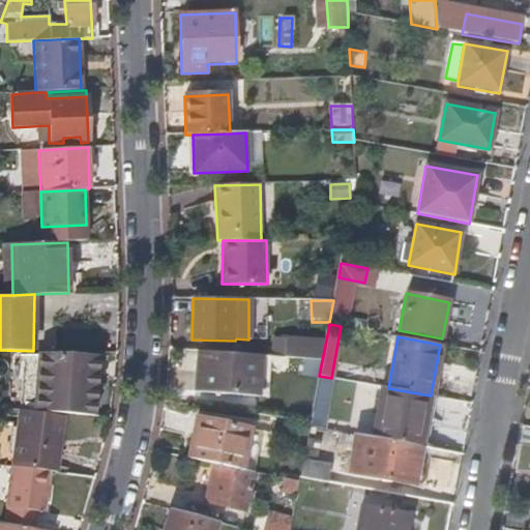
[(287,337),(273,337),(271,356),(286,358),(287,337)]
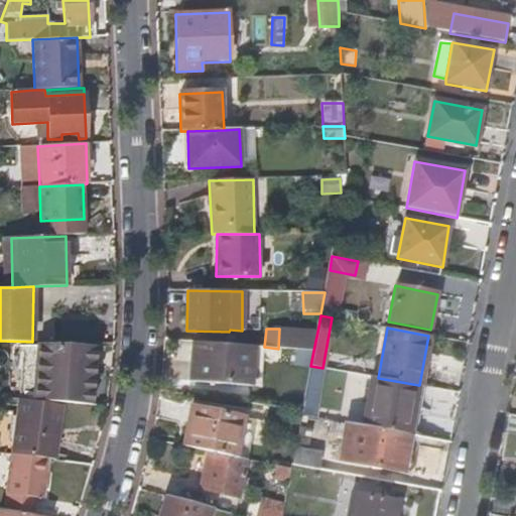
[(317,332),(279,329),(278,349),(313,351),(317,332)]
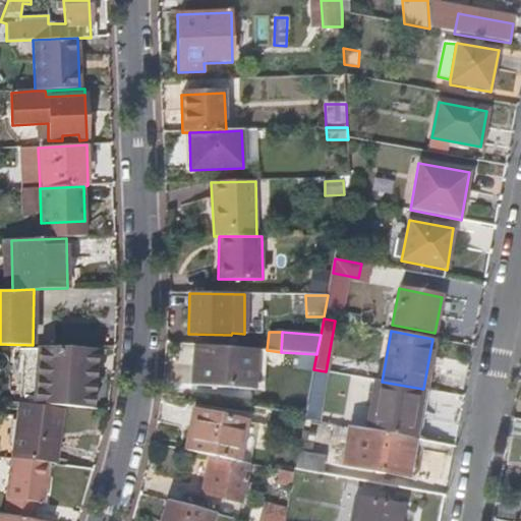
[(257,350),(194,345),(192,386),(254,390),(257,350)]
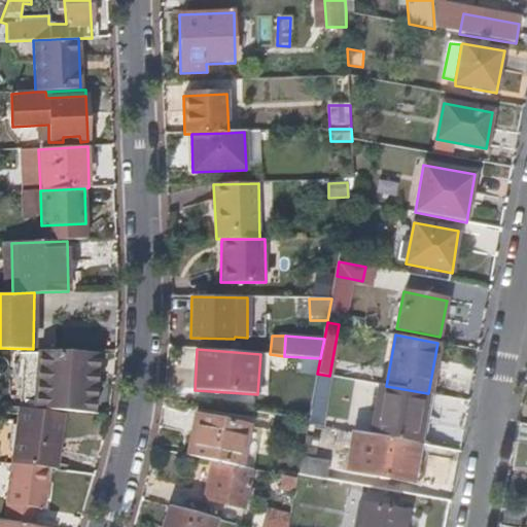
[(15,375),(22,376),(20,409),(92,414),(93,405),(96,405),(99,356),(71,354),(18,354),(15,375)]
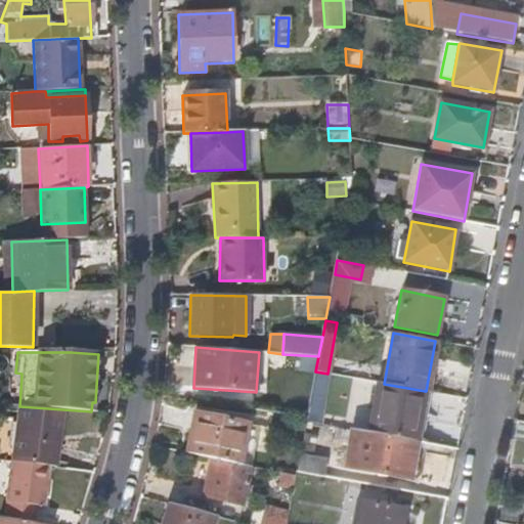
[(384,384),(379,383),(369,433),(417,441),(425,391),(384,384)]
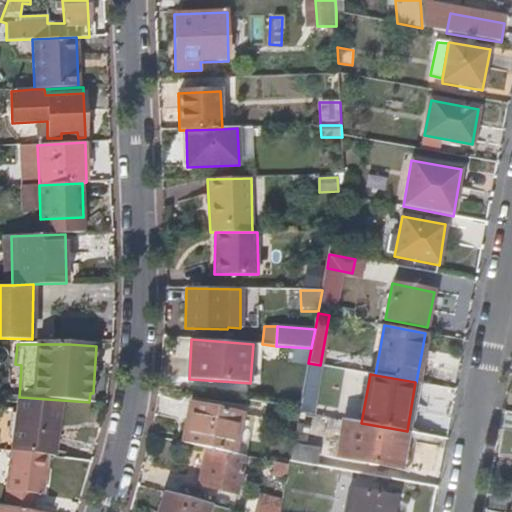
[(62,402),(16,397),(10,450),(48,455),(55,456),(62,402)]
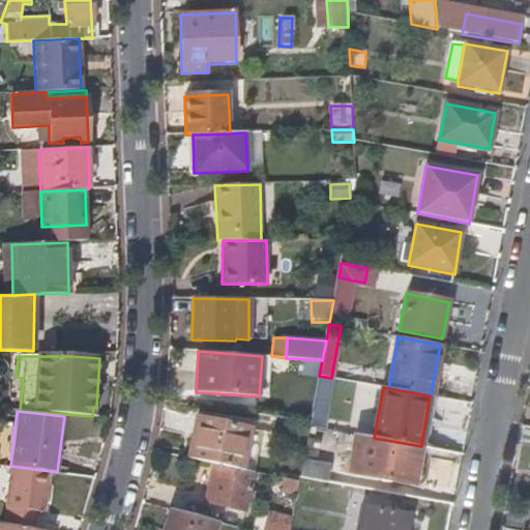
[(252,429),(197,417),(188,459),(213,464),(243,470),(252,429)]
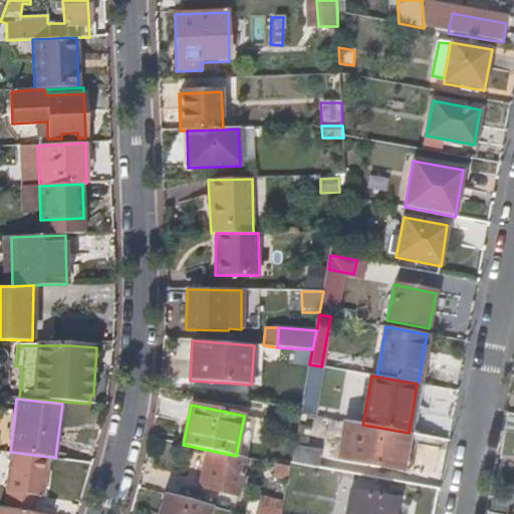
[(362,425),(343,422),(337,459),(403,471),(410,434),(409,433),(362,425)]
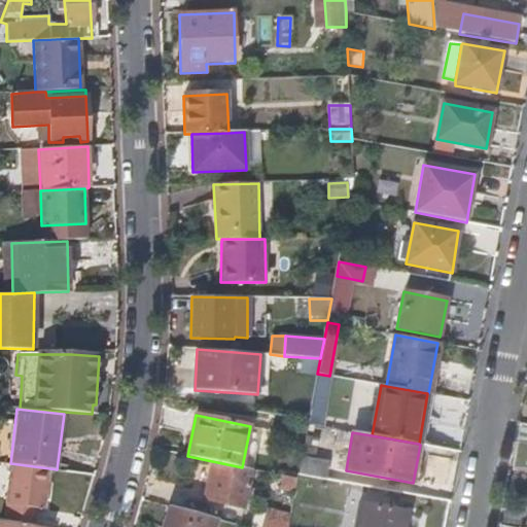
[(314,447),(304,446),(299,473),(320,478),(323,462),(312,461),(314,447)]
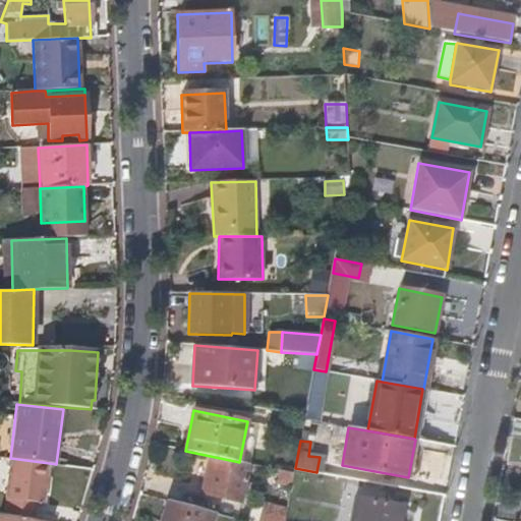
[(239,462),(210,456),(203,483),(214,485),(212,496),(242,503),(250,464),(239,462)]
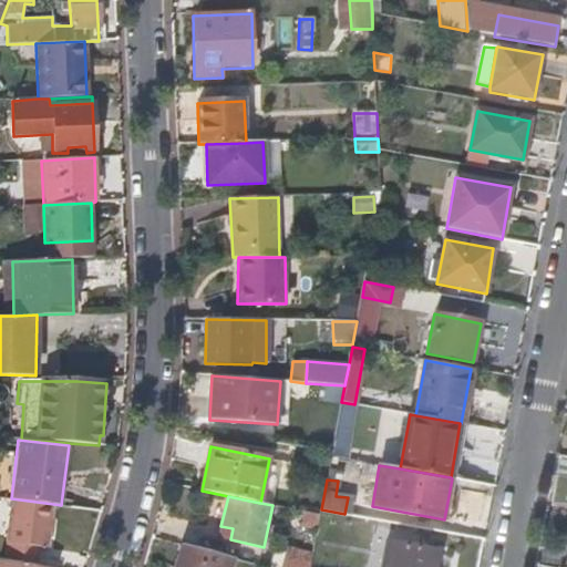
[(53,504),(11,498),(2,560),(35,566),(39,547),(47,548),(53,504)]
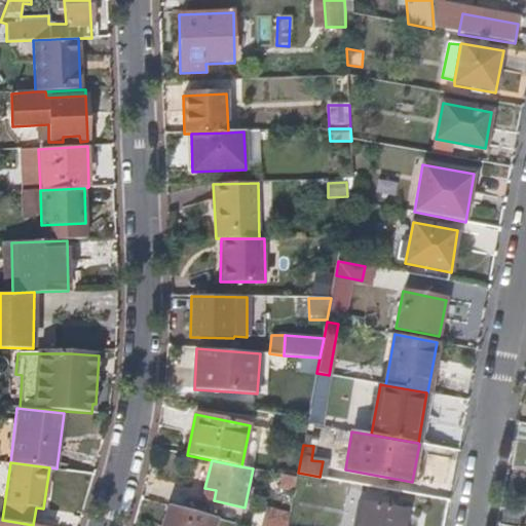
[(297,478),(282,475),(278,490),(294,494),(297,478)]
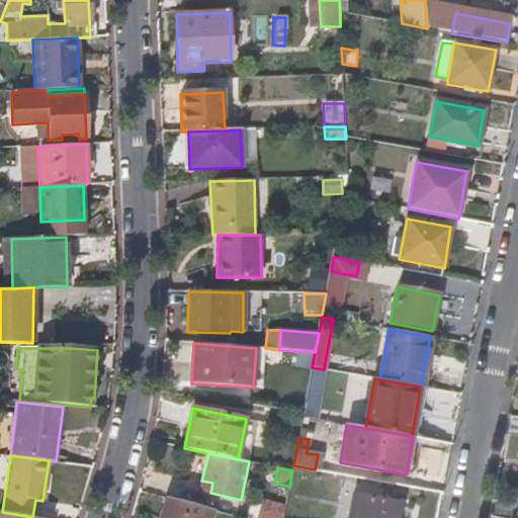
[(212,483),(201,481),(199,491),(210,493),(212,483)]
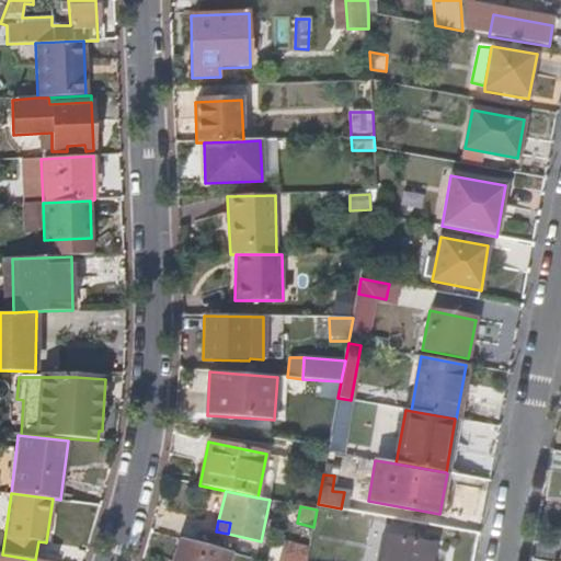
[(431,560),(434,546),(382,536),(377,560),(431,560)]
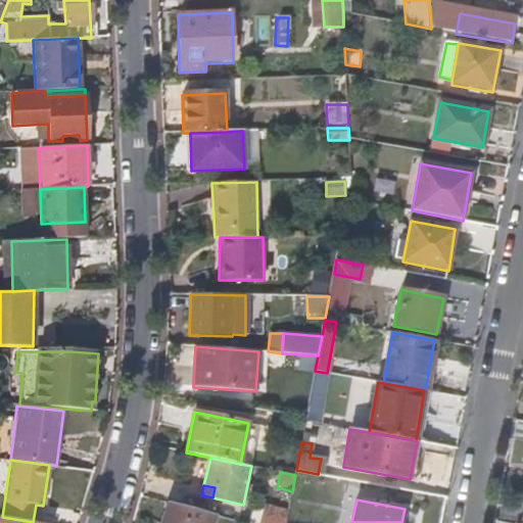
[(212,522),(216,515),(168,502),(159,522),(212,522)]
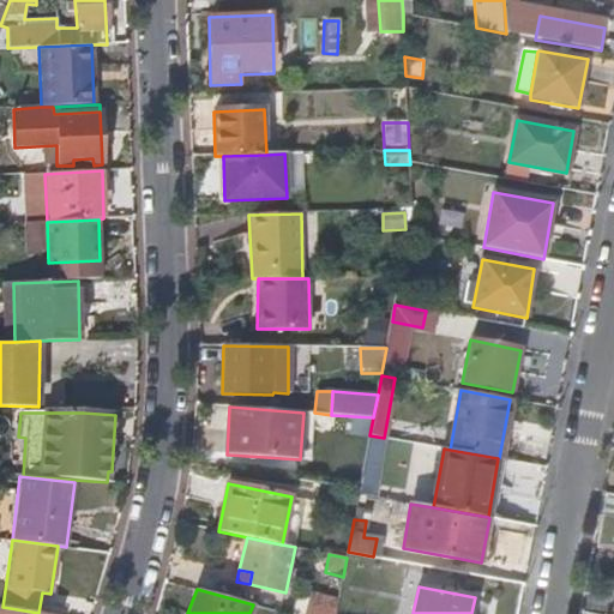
[(335,613),(337,611),(308,602),(305,613),(335,613)]
